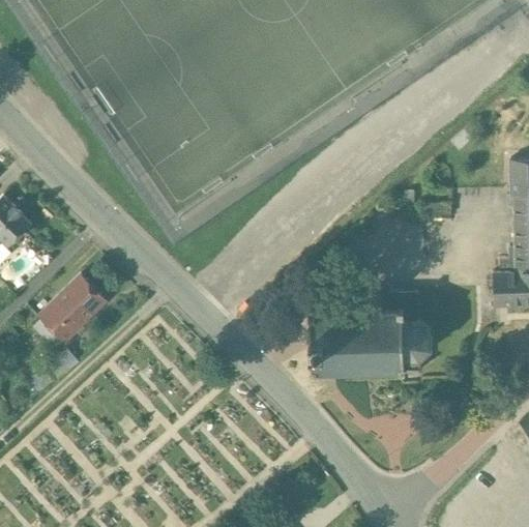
[(528,159),(509,160),(510,196),(506,196),(507,208),(513,208),(515,272),(493,272),(493,306),(528,305),(528,159)]
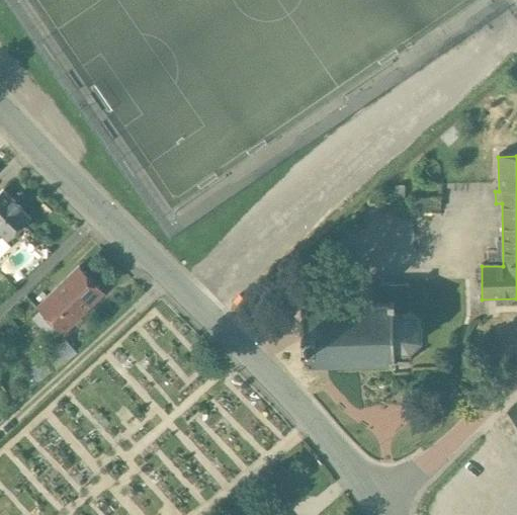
[(2,192),(0,194),(0,239),(1,238),(6,244),(29,221),(2,192)]
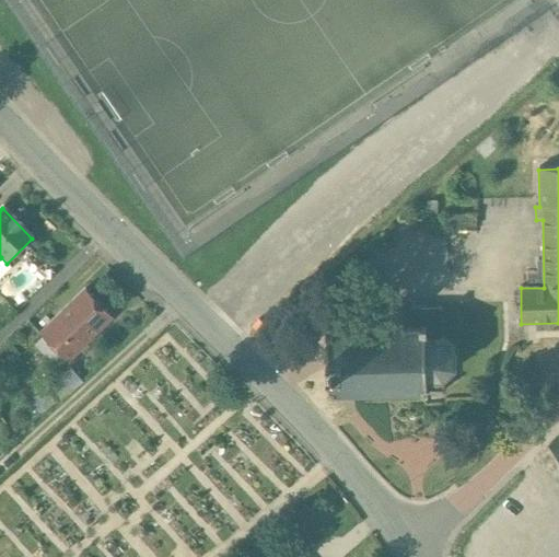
[(476,217),(450,217),(450,230),(476,230),(476,217)]
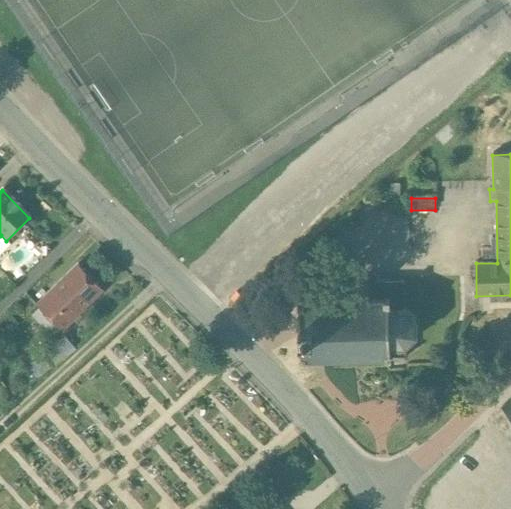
[(77,267),(36,307),(61,333),(102,293),(77,267)]
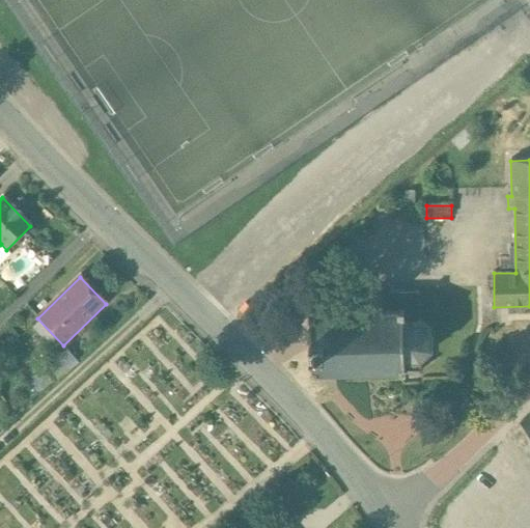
[(418,293),(388,294),(389,310),(310,313),(311,373),(403,370),(403,372),(421,372),(420,359),(431,348),(430,331),(419,321),(418,293)]
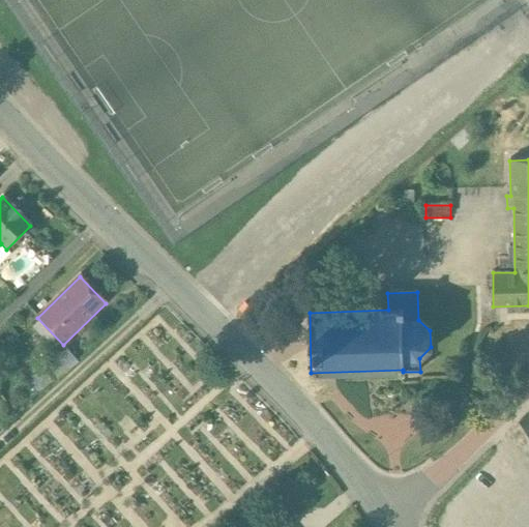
[(78,364),(66,352),(54,363),(65,376),(78,364)]
